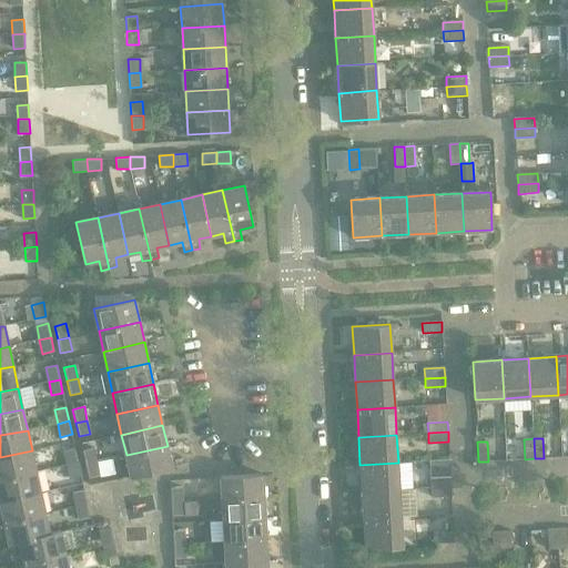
[(168,446),(127,455),(131,477),(172,468),(168,446)]
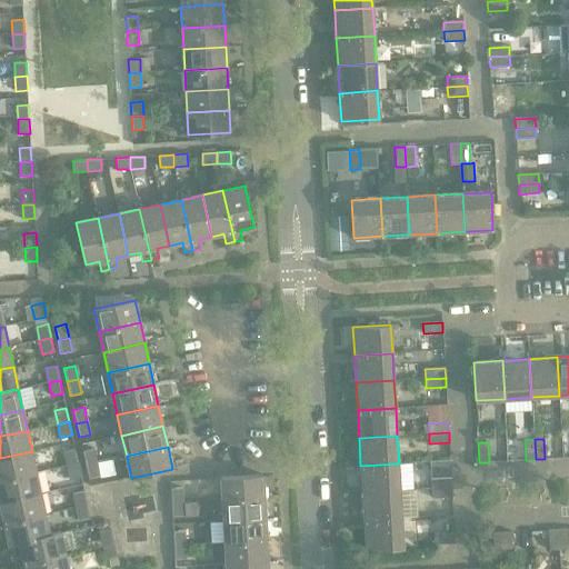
[(63,451),(67,466),(78,463),(75,449),(63,451)]
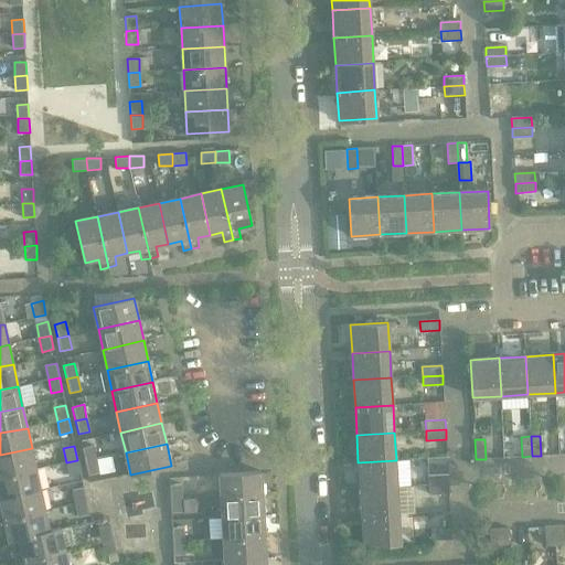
[(82,448),(84,462),(96,459),(93,446),(82,448)]
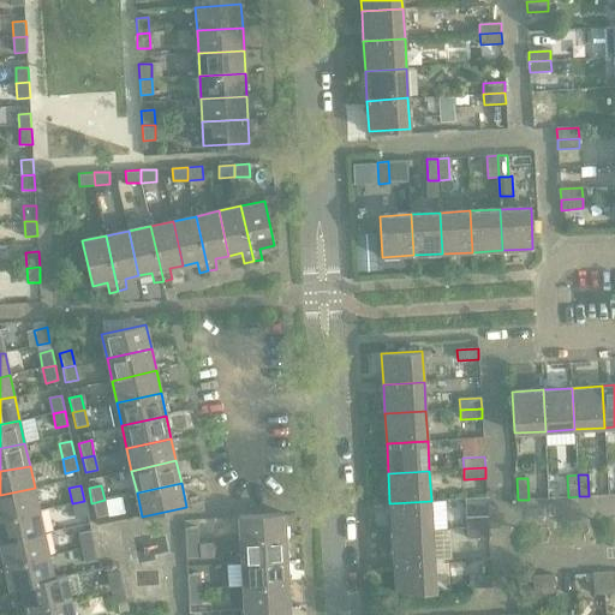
[(0,519),(40,511),(35,488),(0,495),(0,519)]
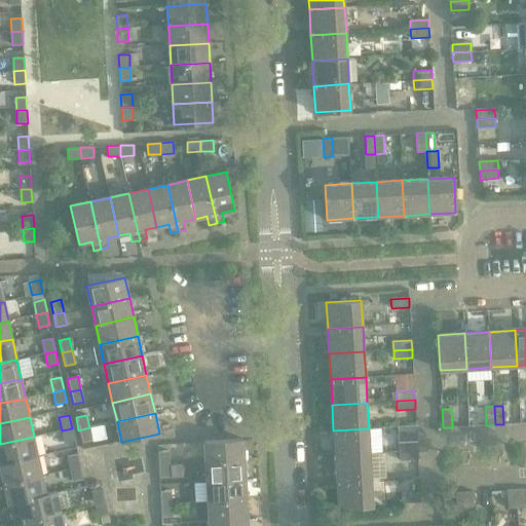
[(89,427),(78,430),(81,443),(91,441),(89,427)]
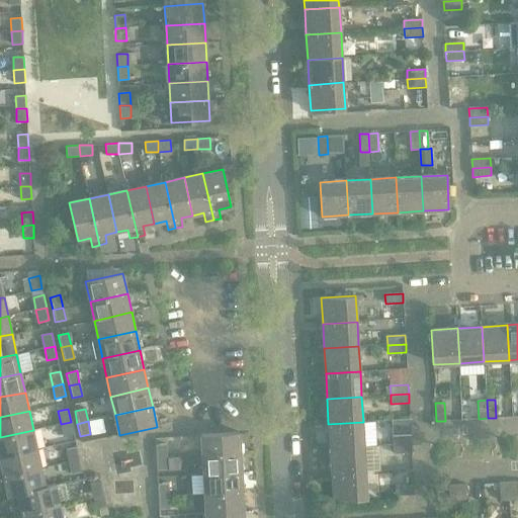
[(71,422),(61,424),(64,436),(74,434),(71,422)]
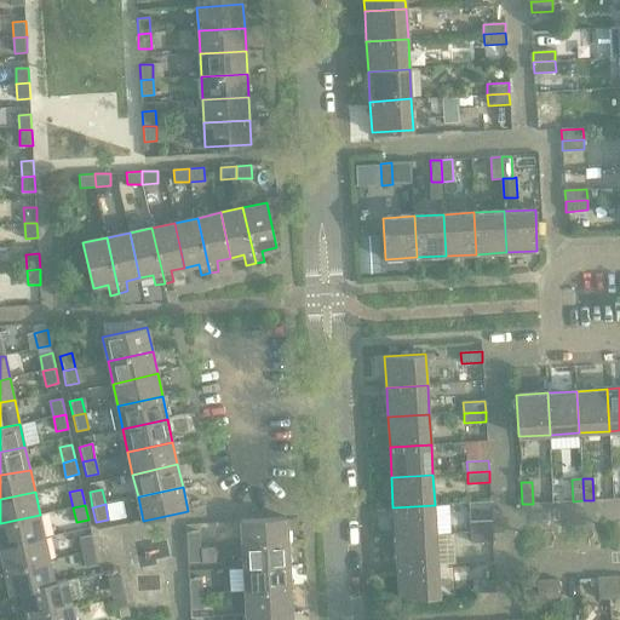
[(435,505),(392,507),(395,537),(436,534),(435,505)]
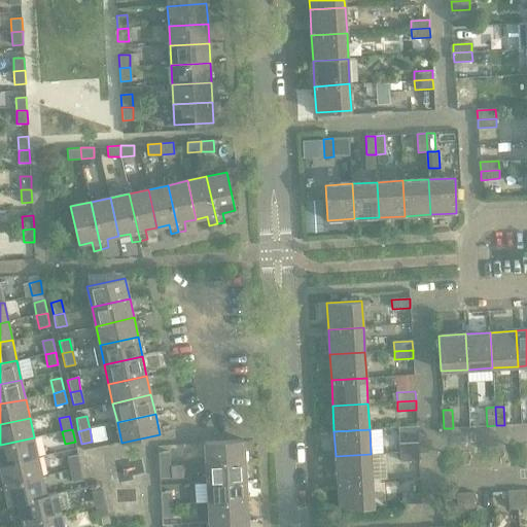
[(34,437),(0,445),(0,464),(38,457),(34,437)]
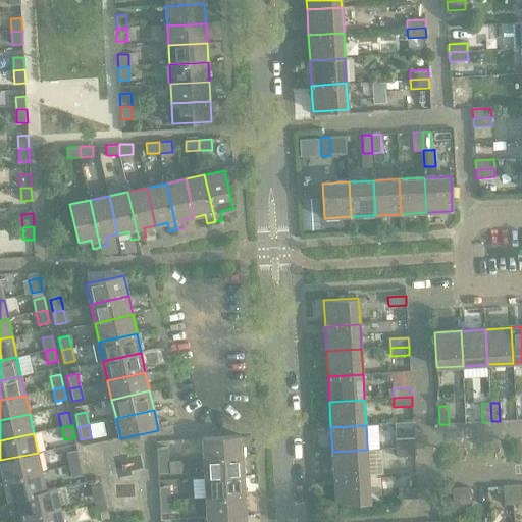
[(202,438),(203,459),(243,457),(241,436),(202,438)]
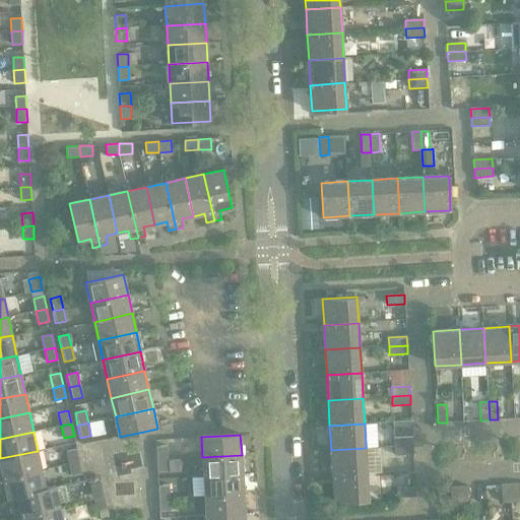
[(394,438),(394,447),(412,446),(412,437),(394,438)]
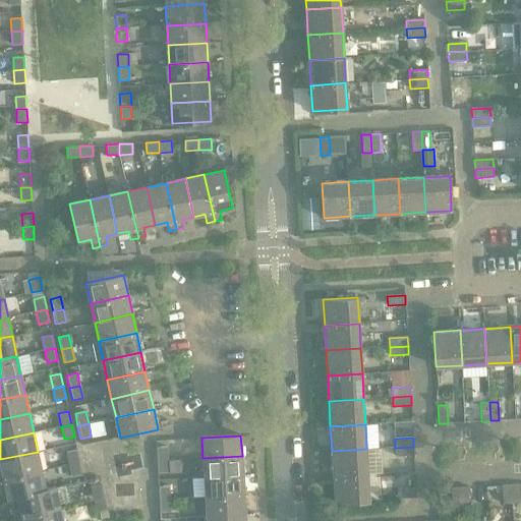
[(156,448),(157,460),(167,460),(167,447),(156,448)]
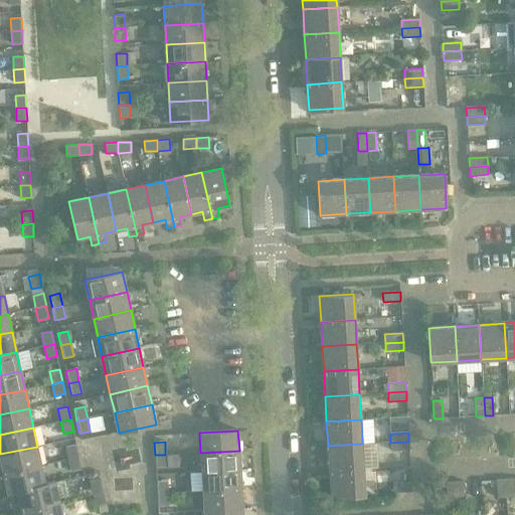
[(408,442),(390,443),(391,451),(409,450),(408,442)]
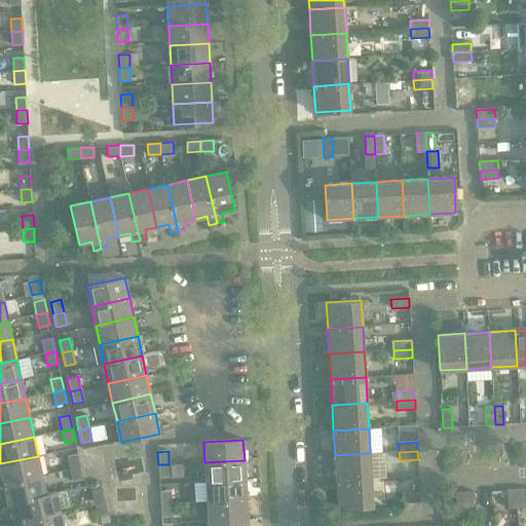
[(370,453),(335,455),(336,481),(372,479),(370,453)]
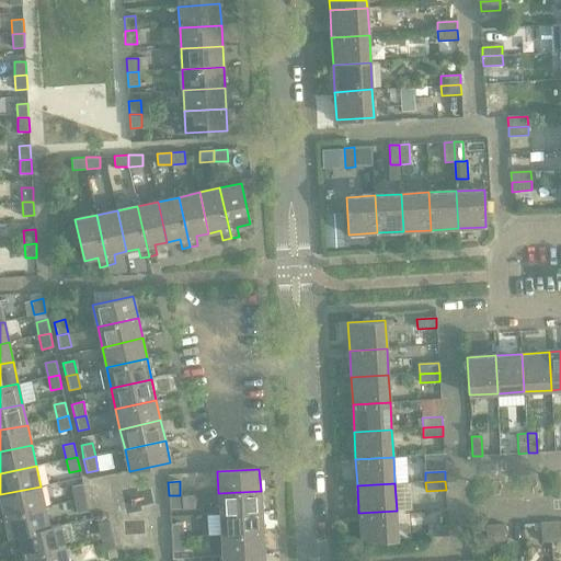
[(71,487),(75,501),(86,497),(83,484),(71,487)]
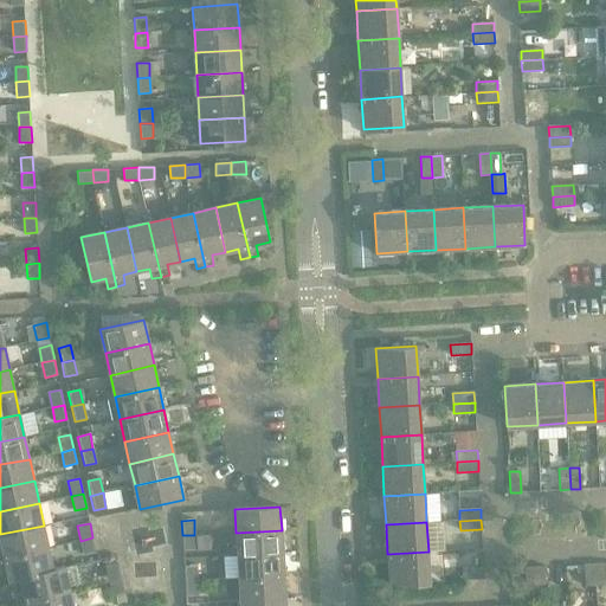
[(0,548),(0,558),(49,548),(44,526),(0,534),(0,536),(2,548),(0,548)]
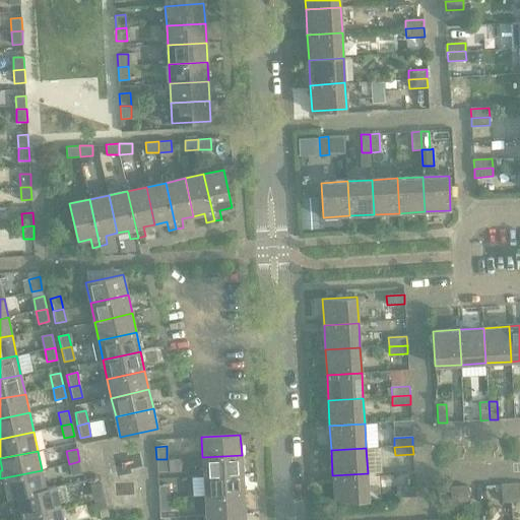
[(242,455),(202,457),(204,476),(243,474),(242,455)]
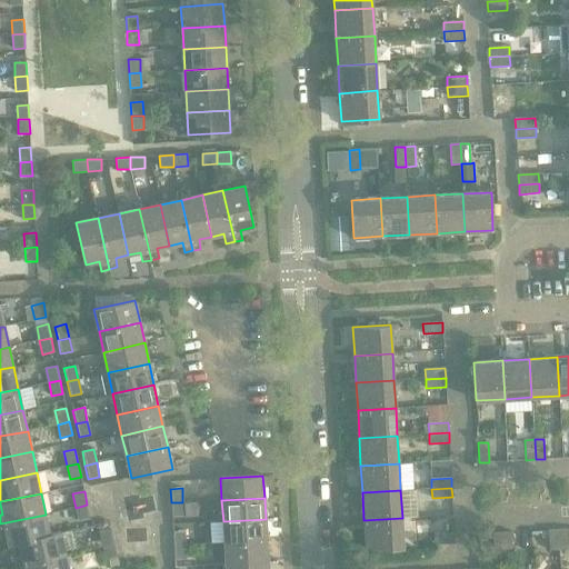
[(182,502),(171,502),(172,517),(183,517),(182,502)]
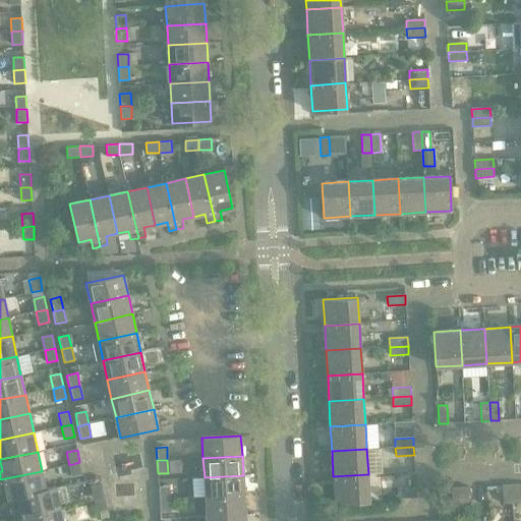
[(79,462),(69,465),(72,477),(82,474),(79,462)]
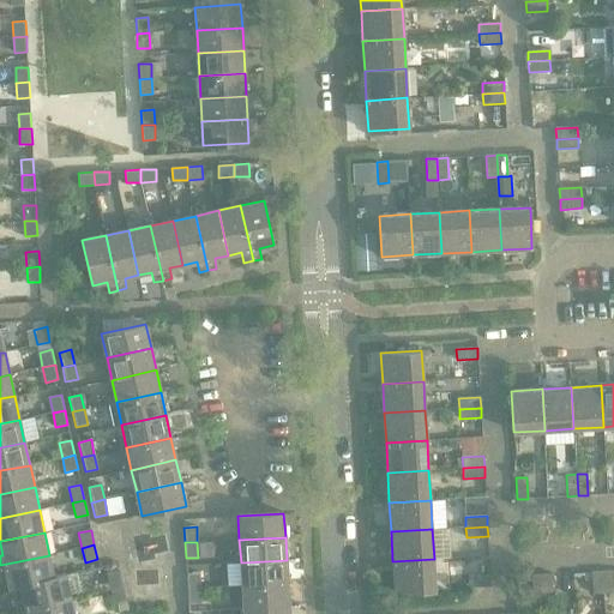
[(49,555),(0,565),(0,575),(6,573),(10,588),(22,585),(22,584),(54,577),(49,555)]
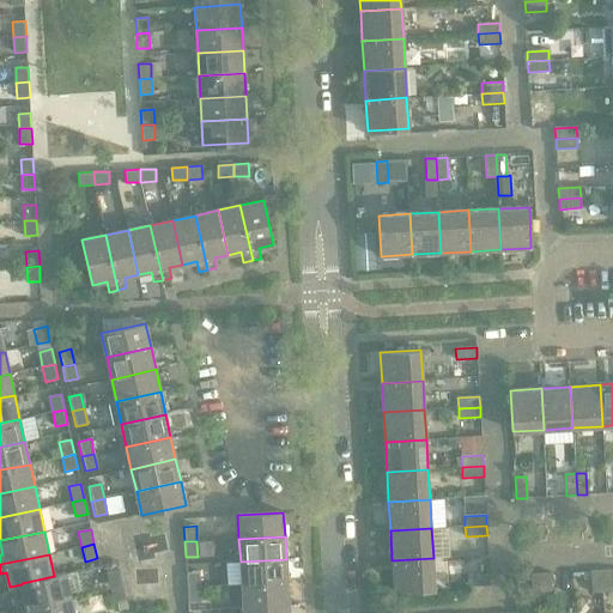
[(434,558),(392,560),(394,590),(435,589),(434,558)]
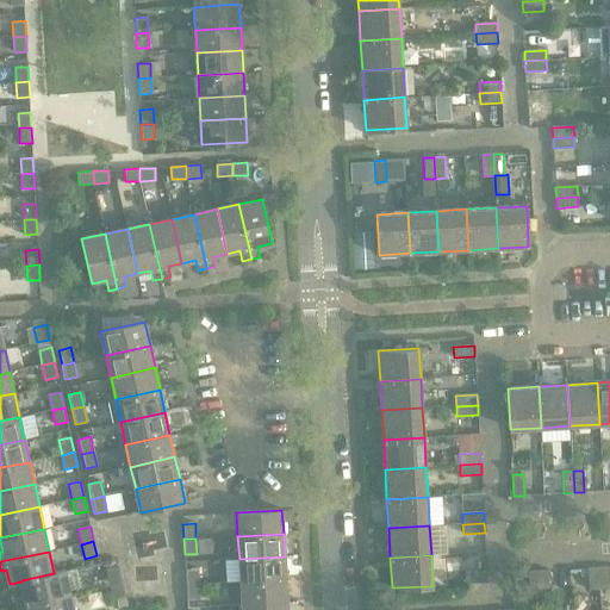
[(285,556),(240,559),(241,582),(286,579),(285,556)]
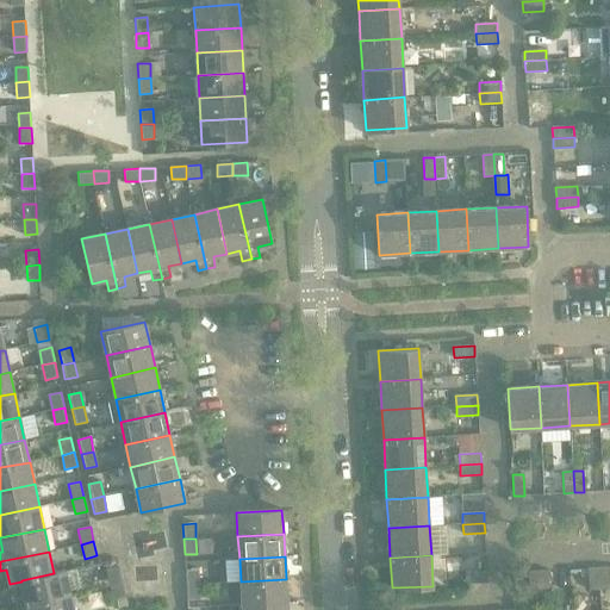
[(107,570),(110,585),(123,582),(119,567),(107,570)]
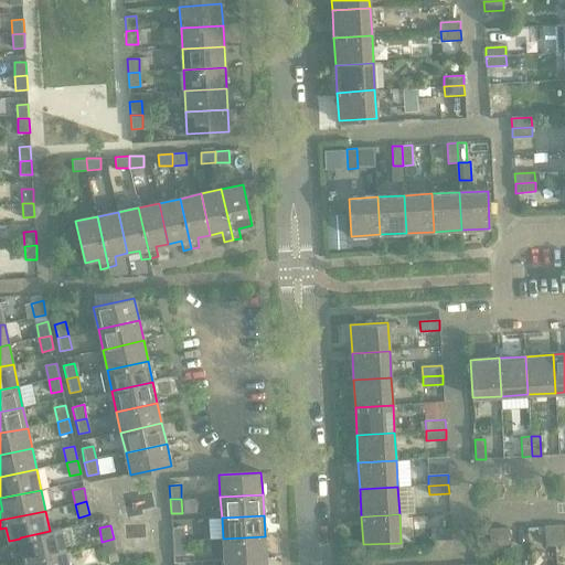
[(555,545),(554,525),(545,526),(546,546),(555,545)]
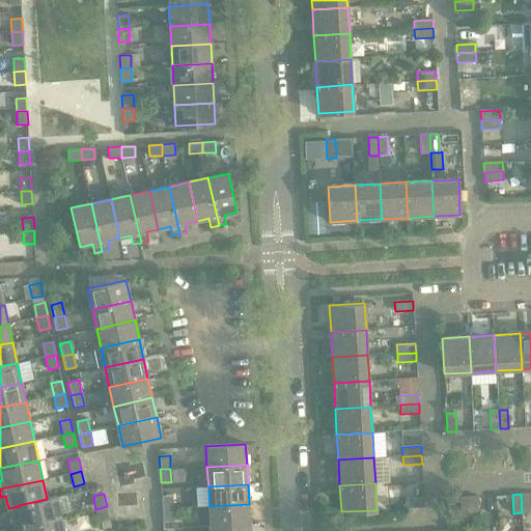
[(530,508),(530,494),(521,494),(522,512),(530,511),(530,508)]
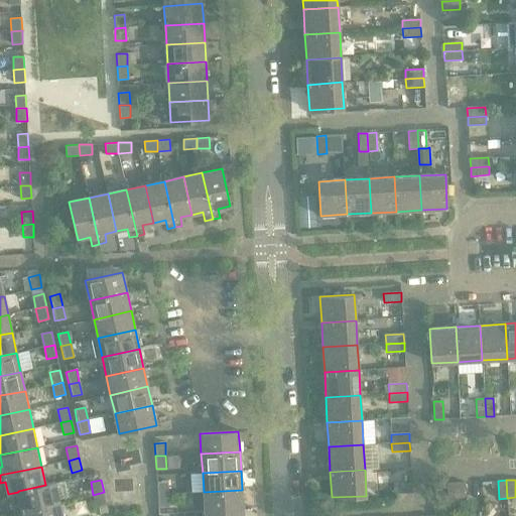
[(156,482),(157,495),(168,494),(167,482),(156,482)]
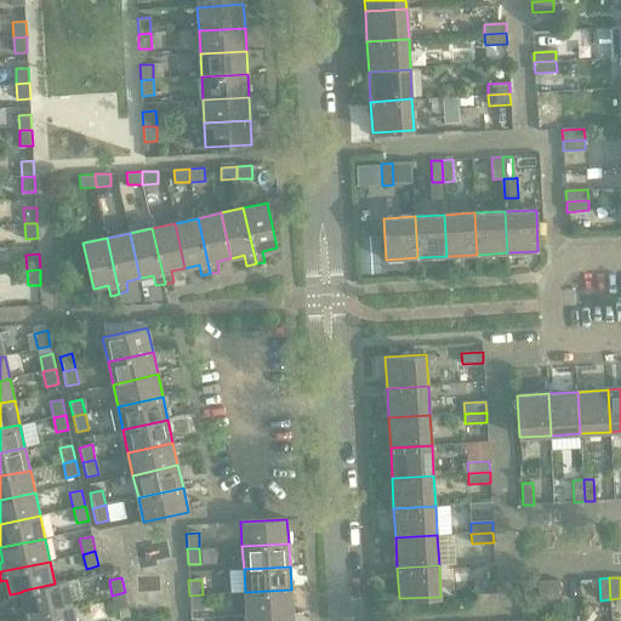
[(13,608),(16,616),(72,604),(67,581),(55,584),(22,591),(22,592),(24,605),(13,608)]
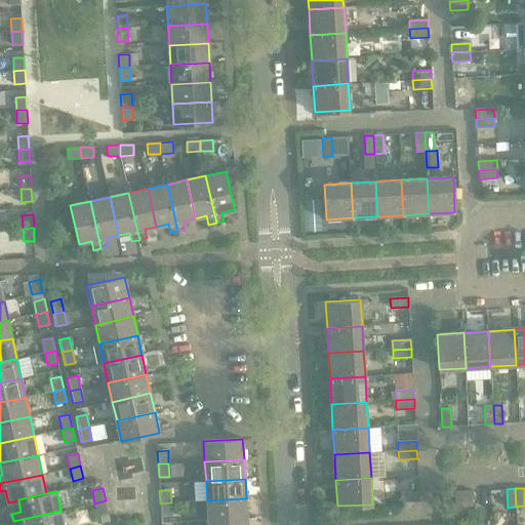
[(466,510),(463,491),(455,492),(456,511),(466,510)]
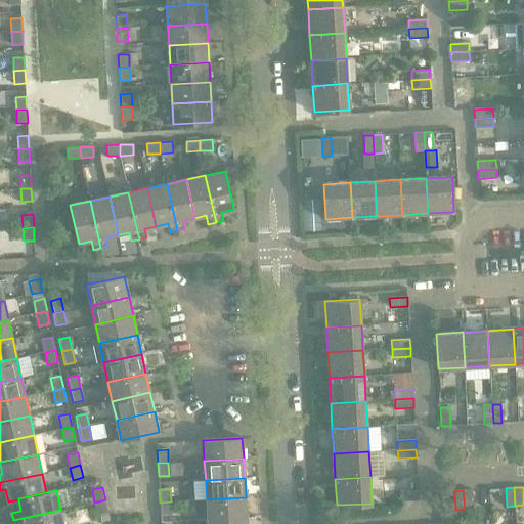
[(472,490),(463,490),(465,509),(473,509),(472,490)]
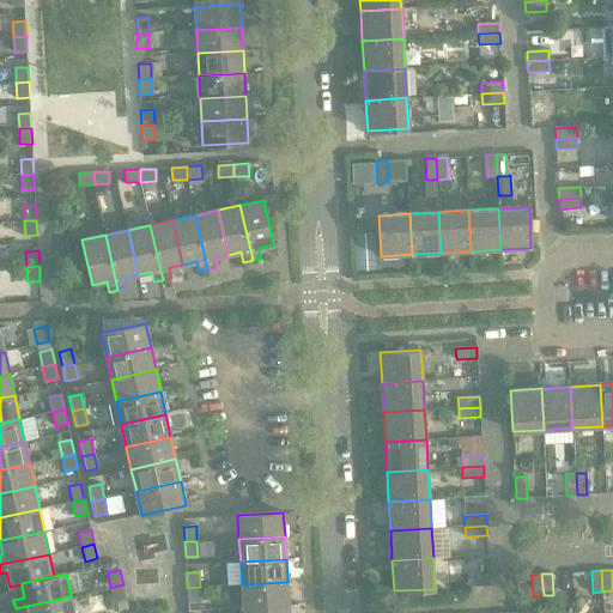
[(490,575),(468,576),(468,587),(490,586),(490,575)]
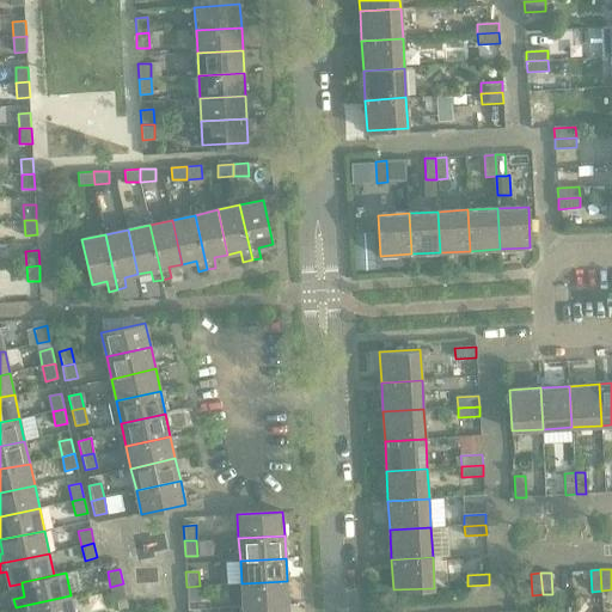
[(287,581),(242,583),(243,606),(288,604),(287,581)]
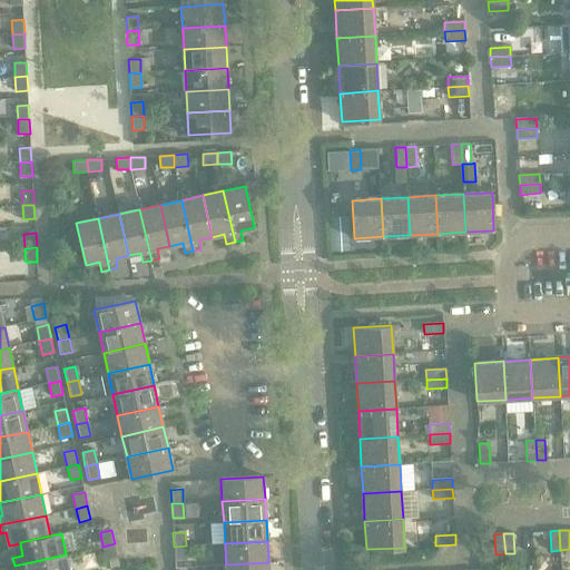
[(115,543),(102,547),(106,560),(117,558),(115,543)]
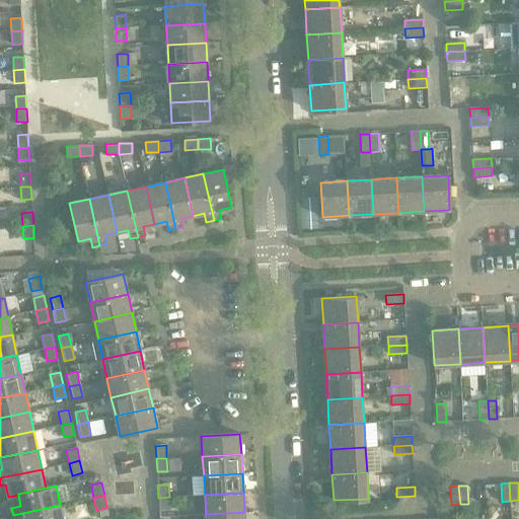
[(169,497),(158,498),(159,511),(169,510),(169,497)]
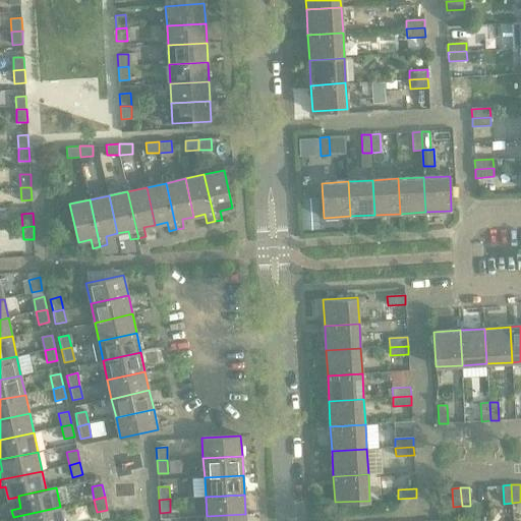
[(62,520),(60,507),(13,517),(13,520),(62,520)]
